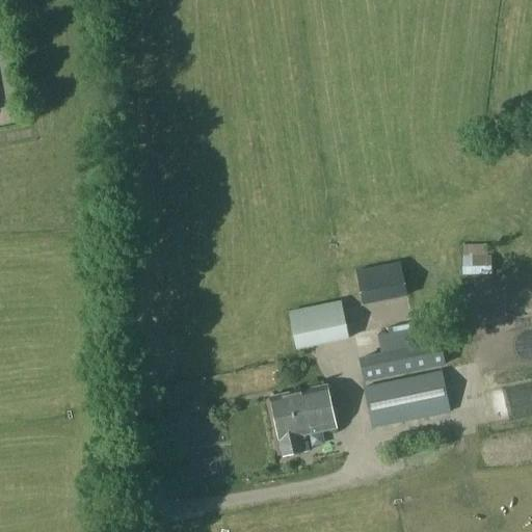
[(491,244),(462,244),(462,275),(490,275),(491,244)]
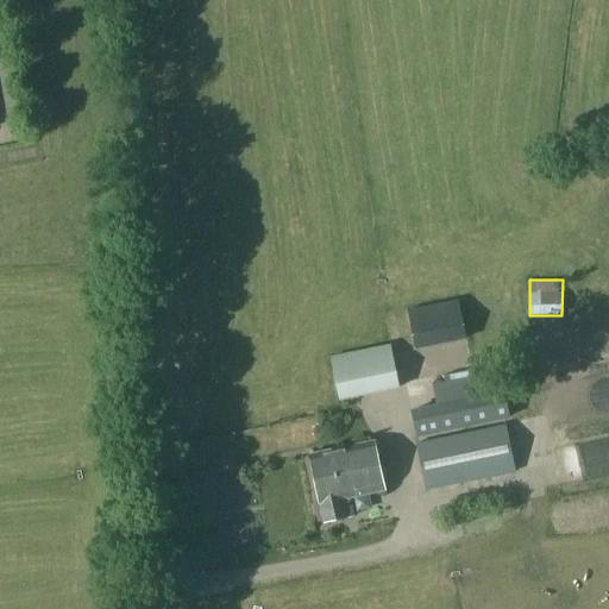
[(340,401),(399,389),(390,346),(331,359),(340,401)]
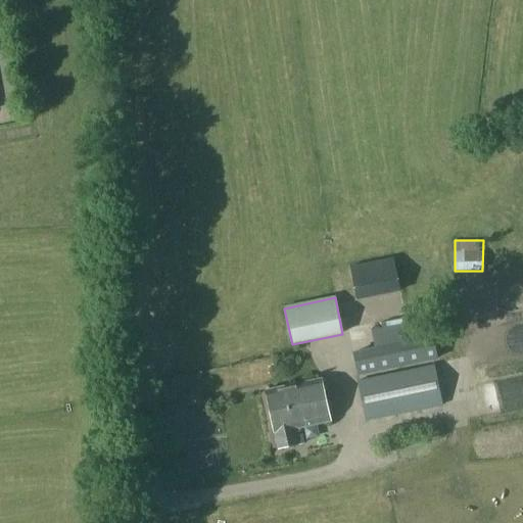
[(358,377),(425,363),(416,322),(371,330),(374,348),(352,352),(358,377)]
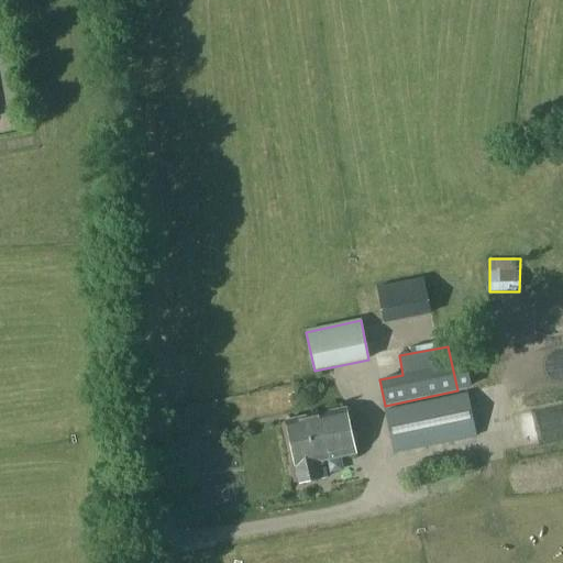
[(384,410),(394,455),(476,438),(466,393),(384,410)]
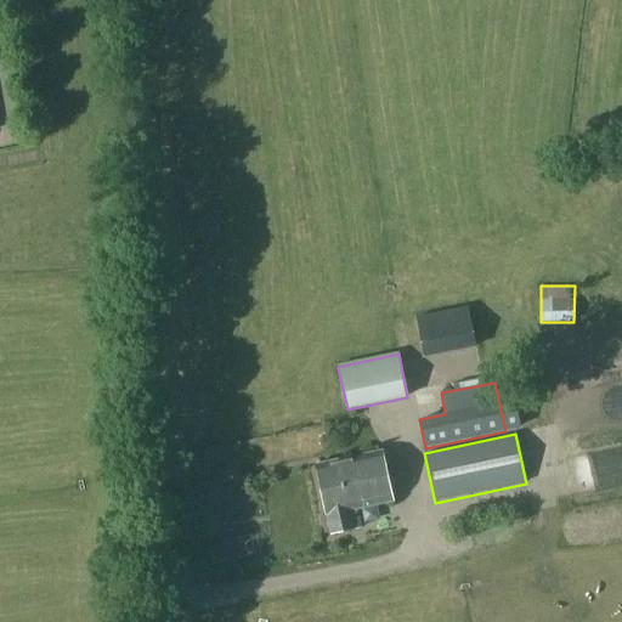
[(621,445),(621,444),(598,448),(604,482),(621,479),(621,445)]
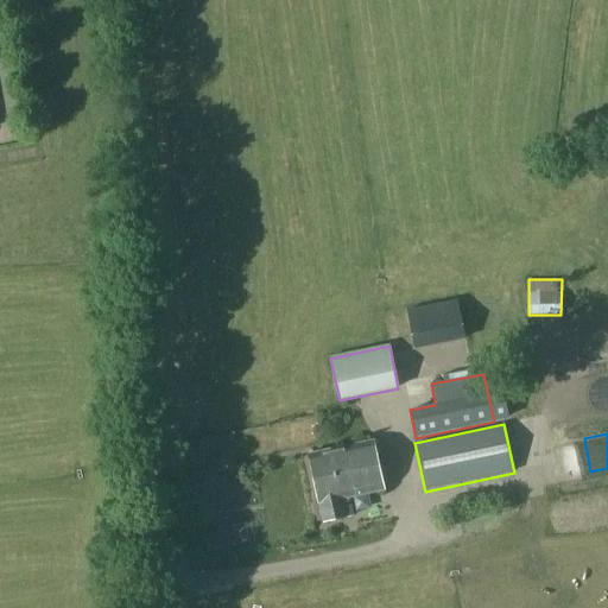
[(352,515),(348,499),(384,491),(374,442),(308,455),(318,505),(320,505),(323,523),(352,515)]
